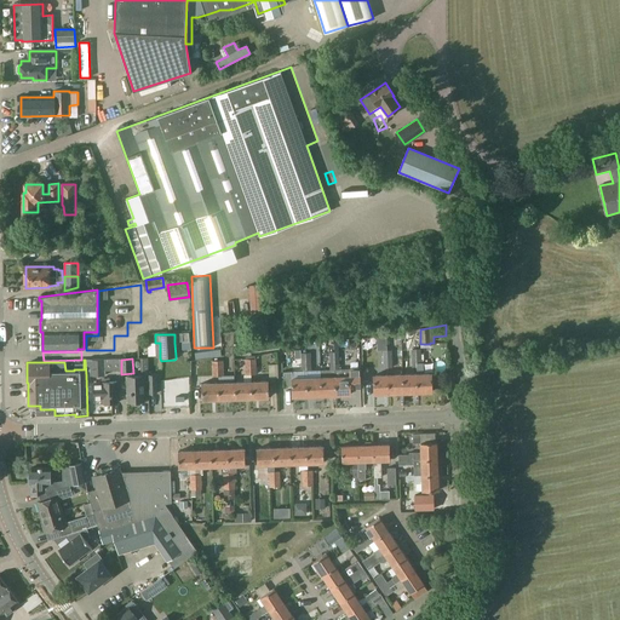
[(104,360),(85,360),(86,375),(104,374),(104,360)]
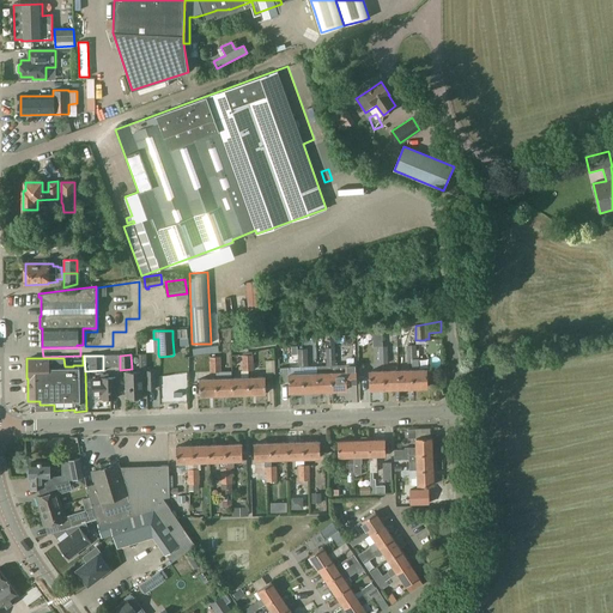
[(357,382),(357,365),(346,365),(346,374),(338,374),(338,365),(335,365),(335,357),(332,357),(327,357),(327,366),(331,365),(331,374),(332,374),(333,390),(347,390),(347,383),(357,382)]
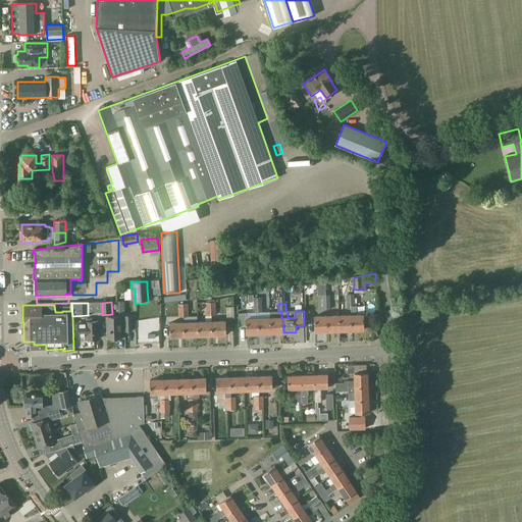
[(363,315),(357,315),(356,306),(355,306),(351,306),(351,309),(351,315),(352,330),(364,330),(363,315)]
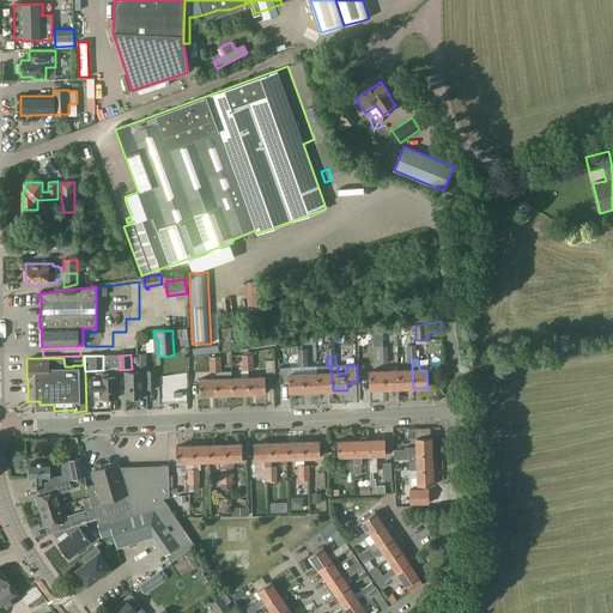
[(266,360),(266,375),(275,375),(274,360),(266,360)]
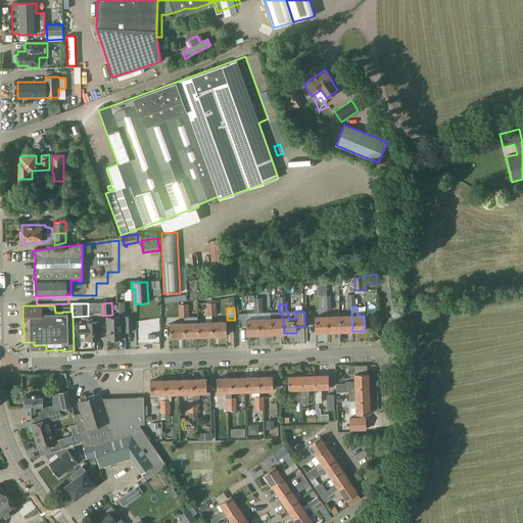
[(259,319),(258,313),(254,313),(252,314),(252,320),(246,320),(246,314),(239,314),(240,326),(247,326),(247,334),(259,334),(259,319)]
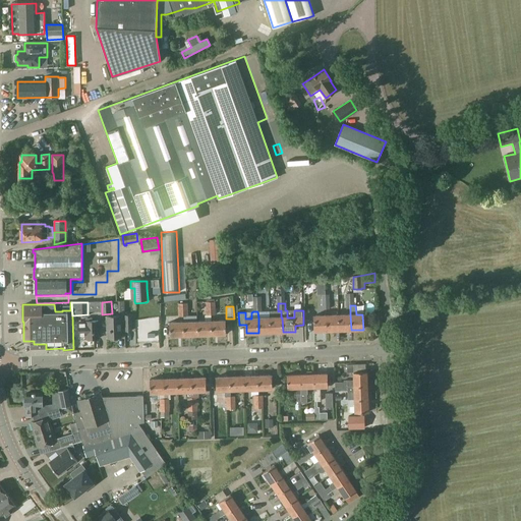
[(132,332),(132,314),(124,314),(124,332),(132,332)]
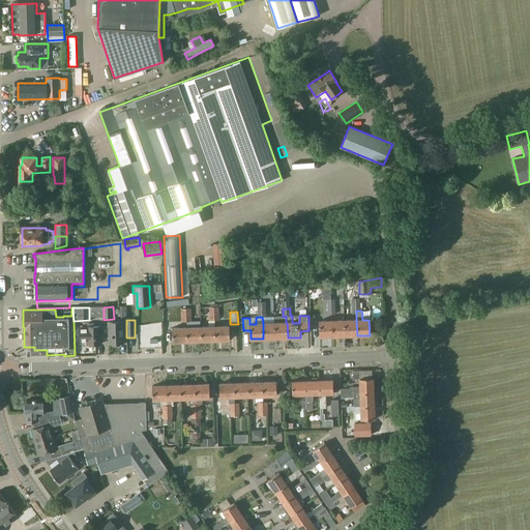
[(345,335),(357,335),(356,320),(344,321),(345,335)]
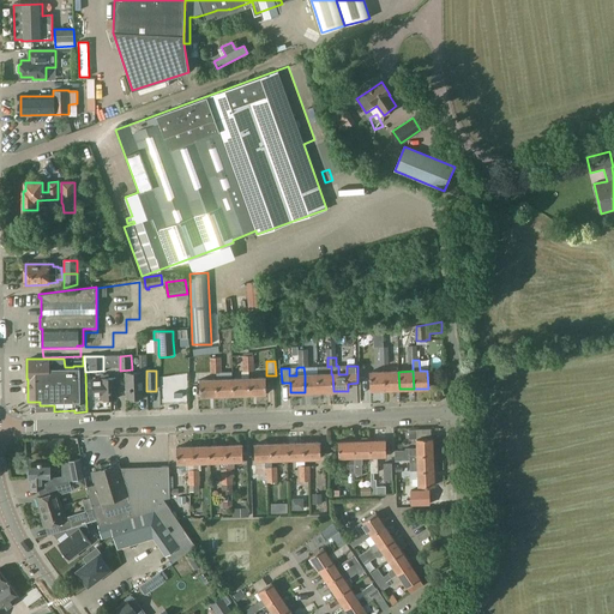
[(142,372),(126,373),(126,398),(128,398),(131,402),(138,402),(140,398),(142,398),(142,372)]
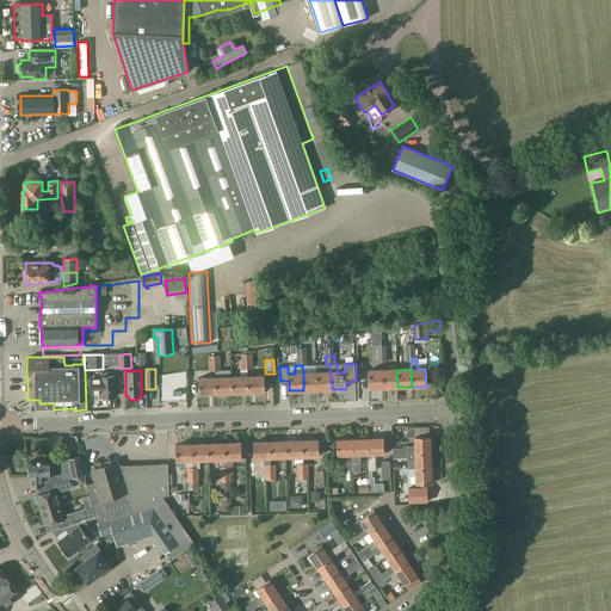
[(369,388),(383,388),(382,370),(368,370),(369,388)]
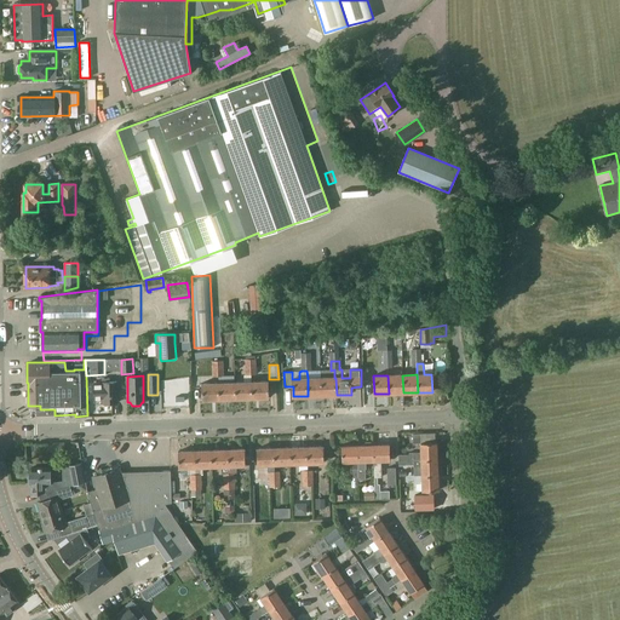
[(389,394),(403,392),(402,375),(388,375),(389,394)]
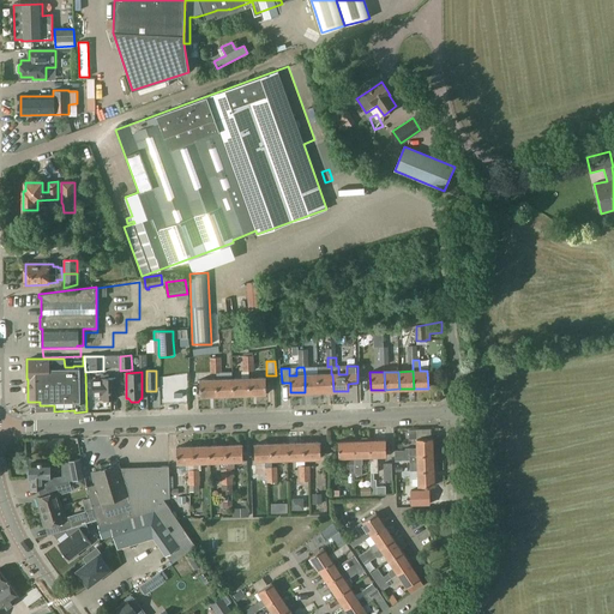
[(224,379),(224,373),(222,373),(217,373),(217,379),(217,395),(233,395),(233,379),(224,379)]
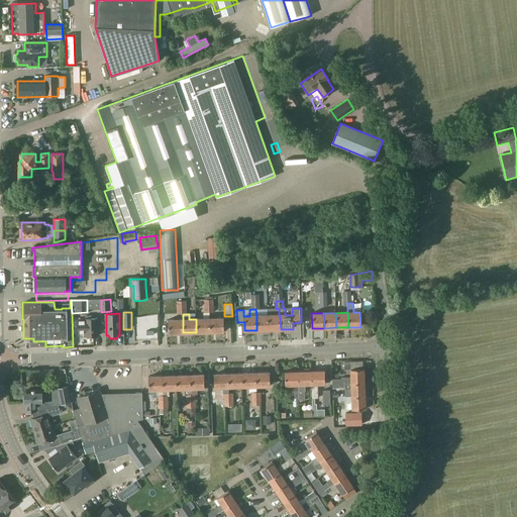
[(91,318),(91,315),(85,315),(85,318),(84,318),(84,319),(78,319),(78,333),(84,333),(84,335),(84,336),(98,336),(98,319),(91,318)]
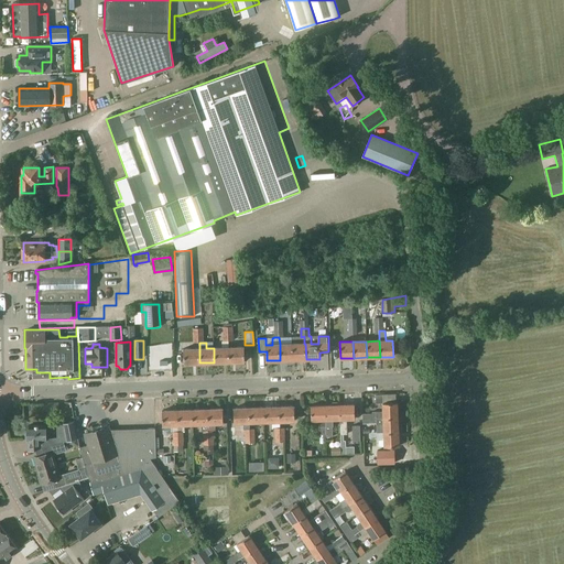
[(150,358),(165,358),(173,357),(172,344),(165,344),(165,349),(150,349),(150,358)]
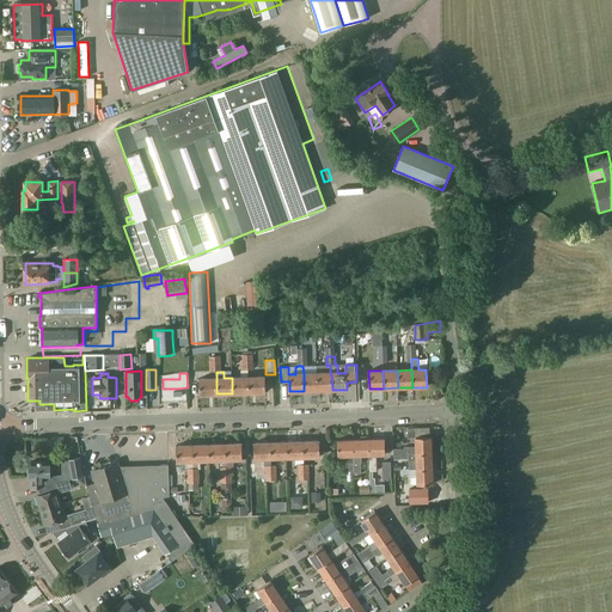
[(304,373),(304,391),(318,391),(317,373),(304,373)]
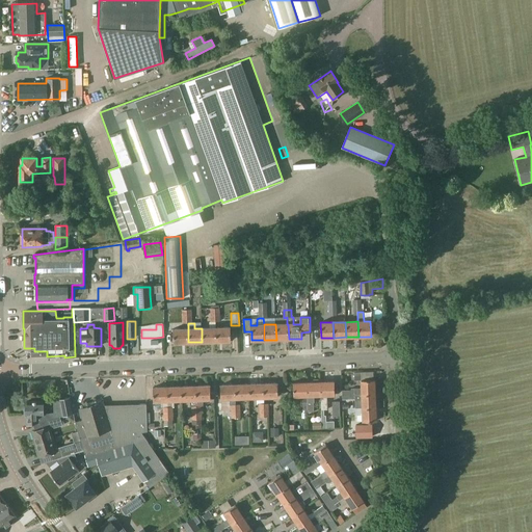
[(275,324),(276,340),(289,339),(288,324),(287,324),(275,324)]
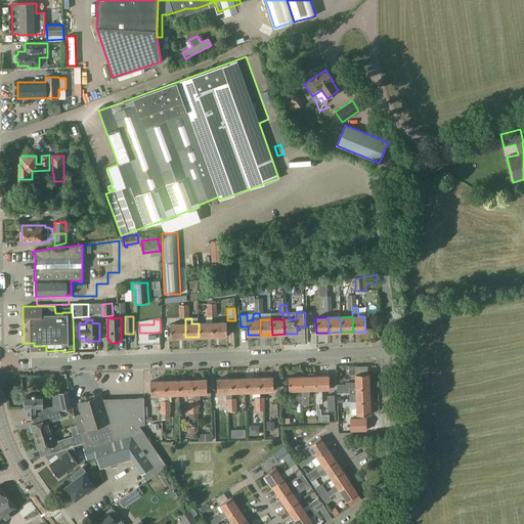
[(213,337),(213,322),(199,323),(199,337),(213,337)]
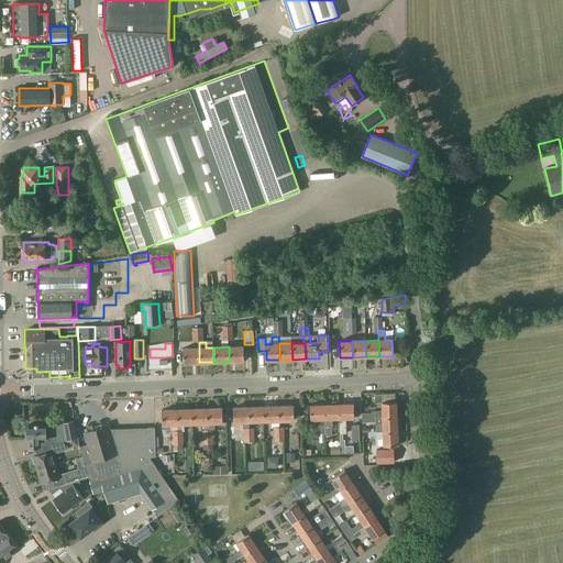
[(229,346),(229,362),(244,361),(243,346),(229,346)]
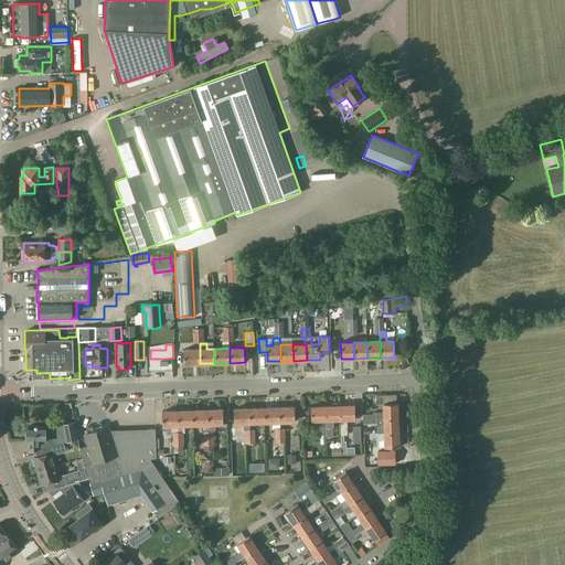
[(184,349),(184,364),(200,363),(200,349),(184,349)]
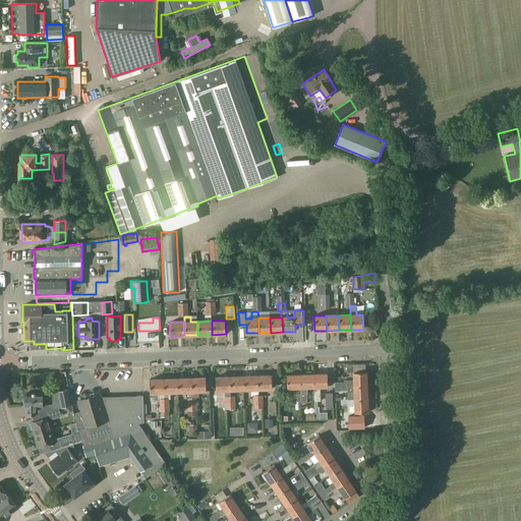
[(228,336),(170,338),(171,345),(228,343),(228,336)]
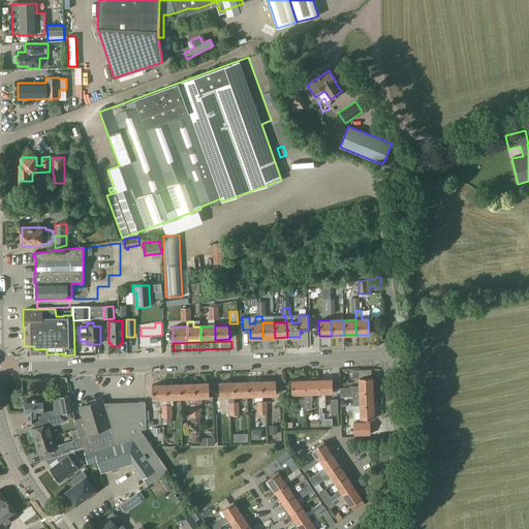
[(318,394),(319,394),(318,379),(317,379),(317,378),(316,377),(312,377),(311,378),(311,379),(305,379),(306,394),(306,408),(311,407),(310,400),(312,400),(311,394),(318,394)]
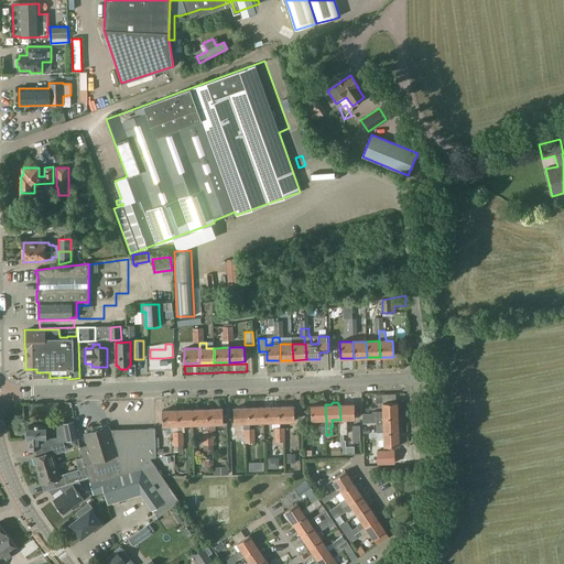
[(362,419),(398,418),(398,403),(382,403),(383,411),(376,412),(376,413),(362,414),(362,419)]
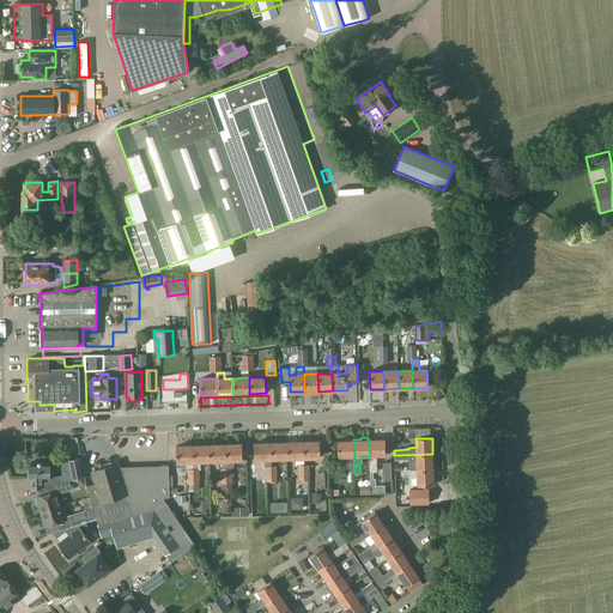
[(353,473),(354,473),(354,456),(353,439),(339,441),(339,456),(347,456),(347,465),(350,465),(350,473),(347,473),(349,481),(354,481),(353,473)]
